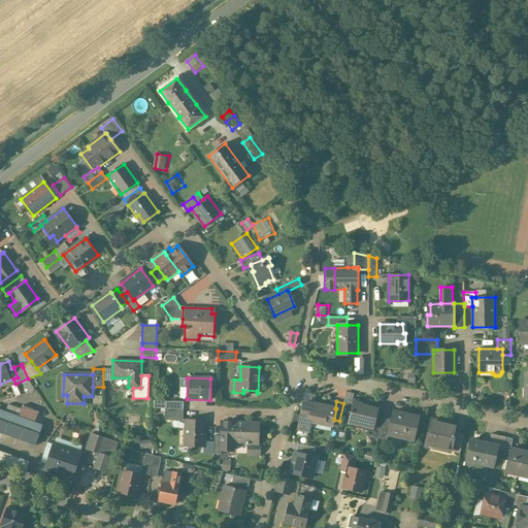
[(314,404),(304,402),(303,404),(302,404),(300,411),(302,411),(298,429),(309,431),(310,423),(311,423),(311,422),(311,420),(315,405),(314,404)]
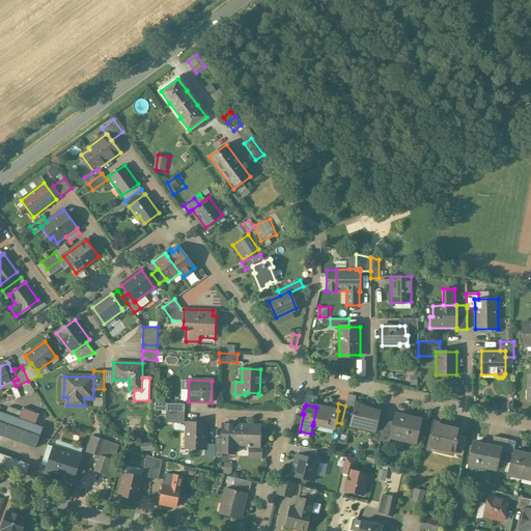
[(380,411),(364,408),(364,407),(356,404),(354,414),(352,414),(352,415),(353,415),(351,425),(366,429),(365,434),(373,436),(380,411)]
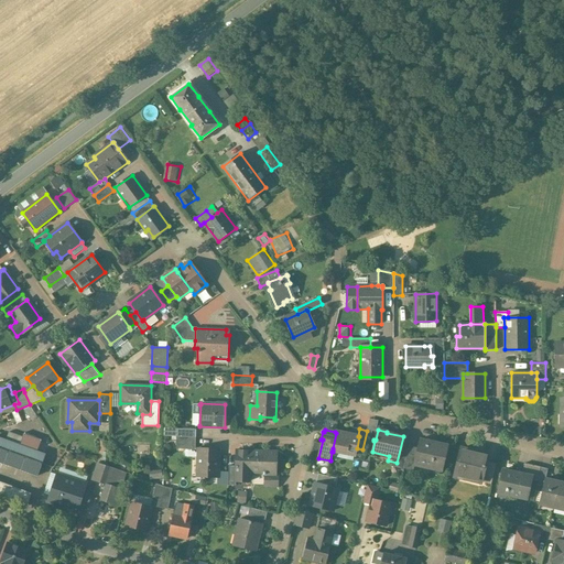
[(358,436),(336,431),(335,432),(336,433),(333,448),(333,451),(355,455),(357,448),(359,436),(358,436)]
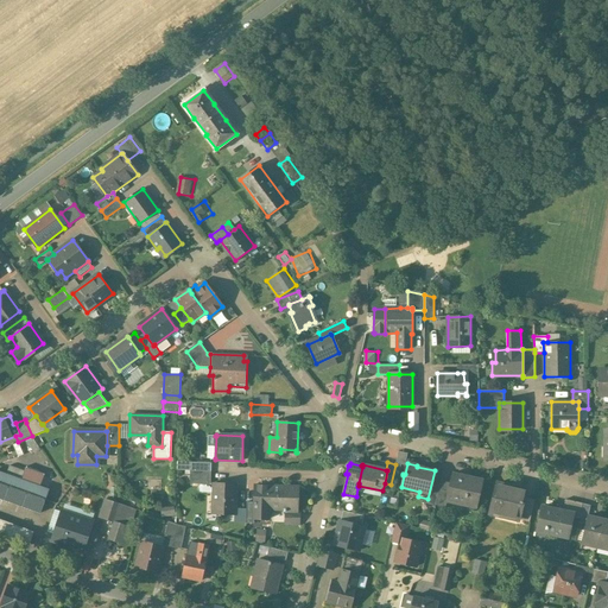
[(52,472),(35,466),(31,476),(49,482),(52,472)]
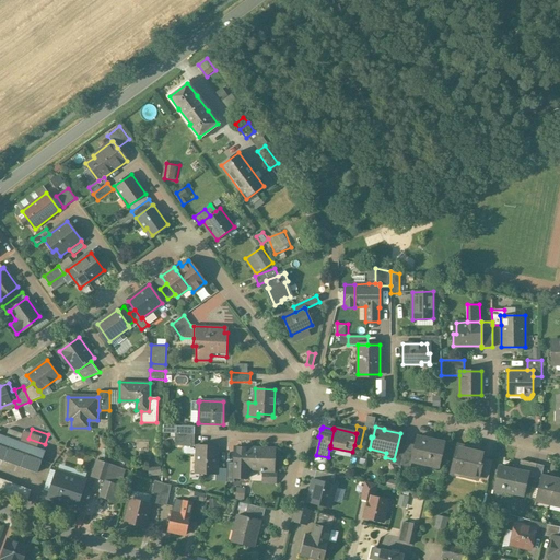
[(400,433),(394,459),(393,464),(400,466),(407,443),(408,434),(400,432),(400,433)]
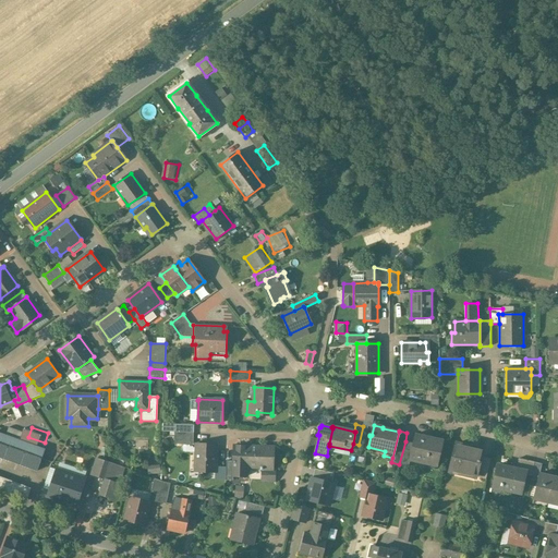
[(194,433),(174,432),(174,444),(193,445),(194,433)]
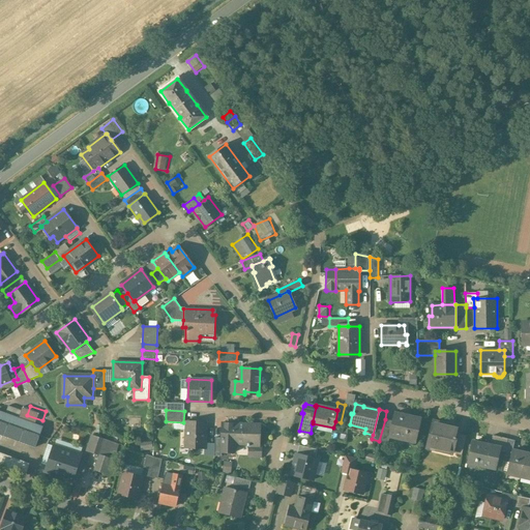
[(42,428),(0,411),(0,434),(35,447),(42,428)]
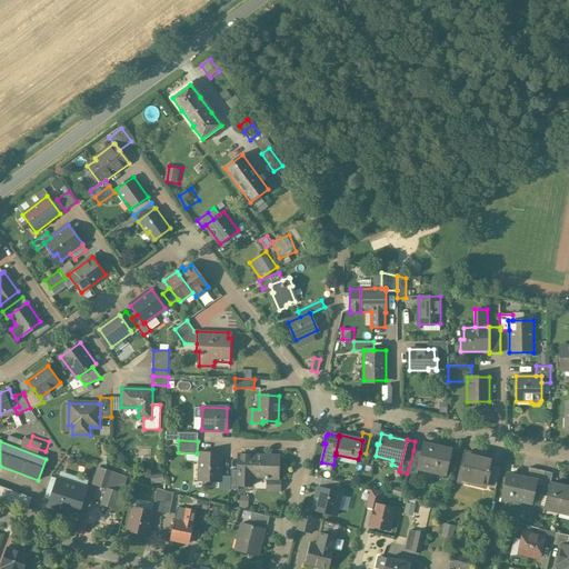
[(451,449),(423,443),(421,451),(418,467),(419,467),(436,470),(435,472),(446,475),(451,449)]
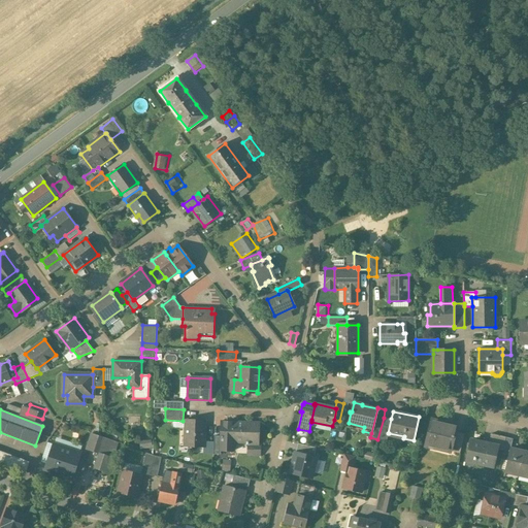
[(391,419),(384,418),(377,439),(387,441),(389,433),(388,433),(391,419)]
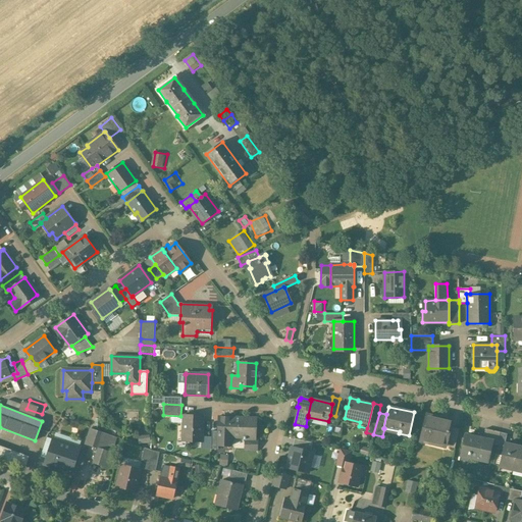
[(203,416),(184,415),(183,431),(185,431),(185,440),(183,439),(183,441),(202,441),(203,416)]
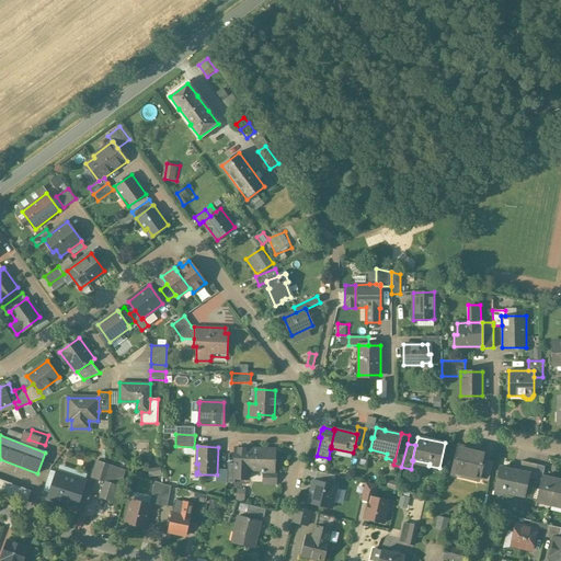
[(485,453),(458,446),(451,473),(479,479),(482,464),(485,453)]
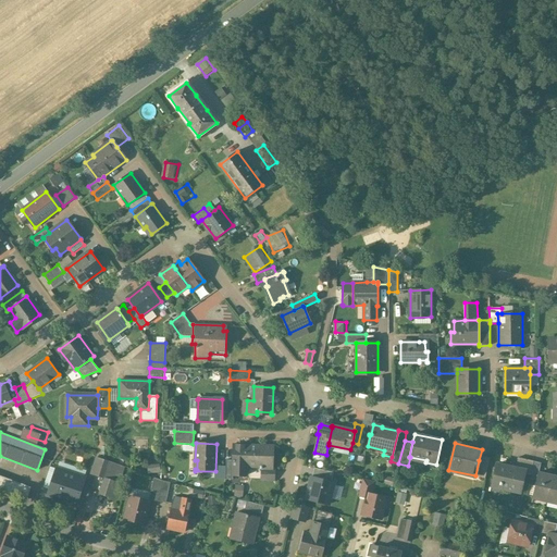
[(247,445),(234,445),(233,460),(233,475),(246,475),(246,467),(247,445)]
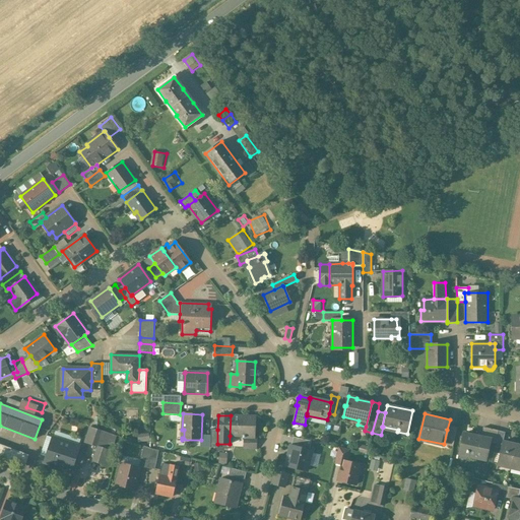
[(255,416),(231,415),(230,436),(243,436),(243,438),(244,438),(244,439),(254,440),(254,439),(255,416)]
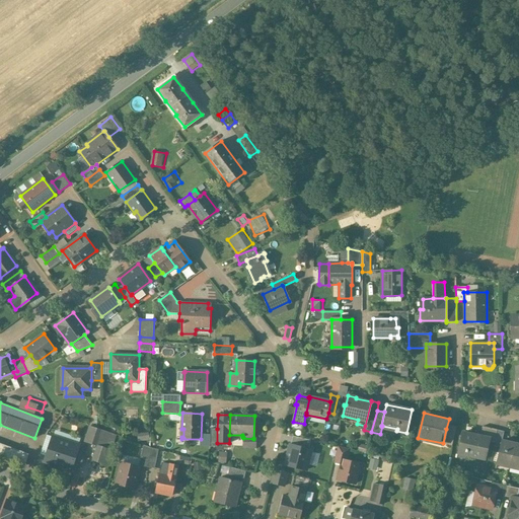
[(104,431),(90,426),(85,441),(99,446),(104,431)]
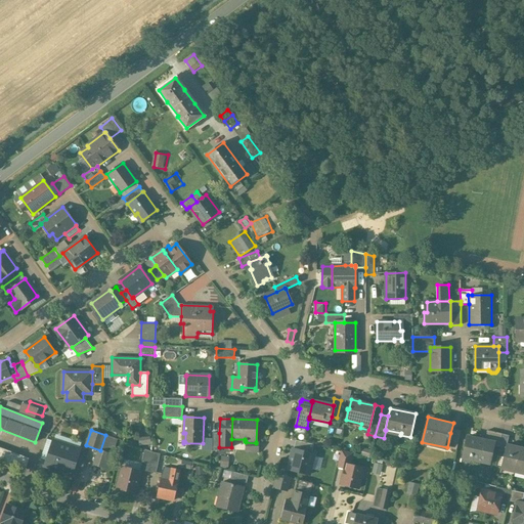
[(503,434),(487,431),(485,440),(493,442),(493,445),(499,447),(503,434)]
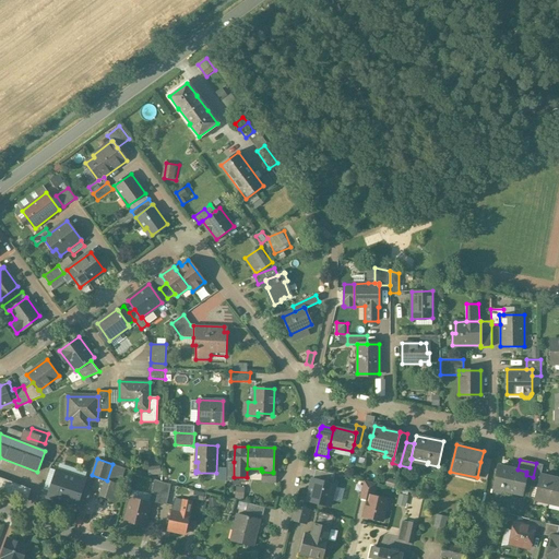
[(490,464),(480,462),(477,477),(487,479),(490,464)]
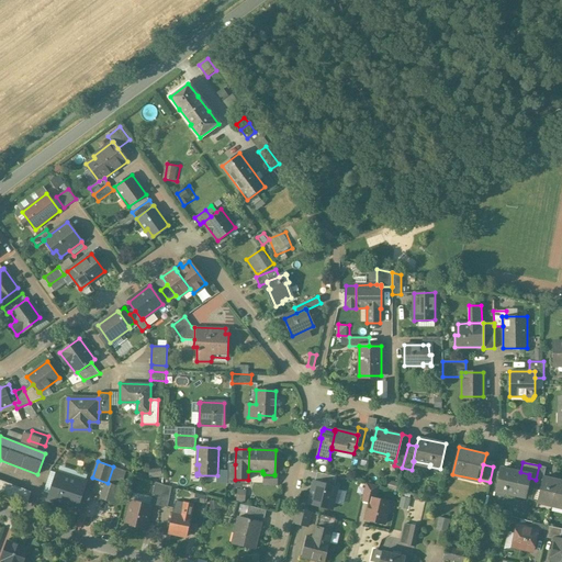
[(546,468),(539,465),(536,480),(534,489),(540,491),(543,478),(546,468)]
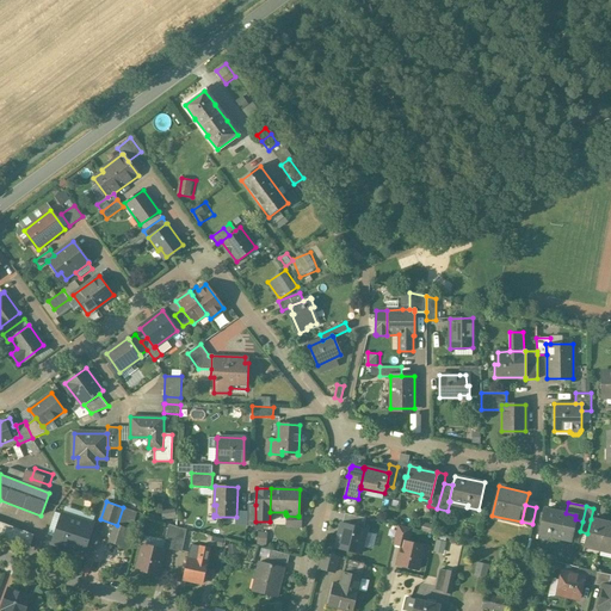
[(566,513),(545,508),(541,529),(549,531),(548,536),(571,541),(575,519),(575,516),(566,513)]
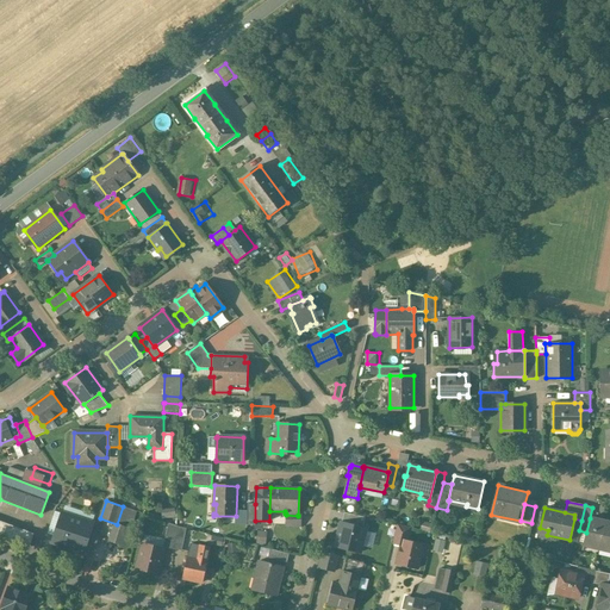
[(344,514),(342,523),(362,529),(366,518),(344,514)]
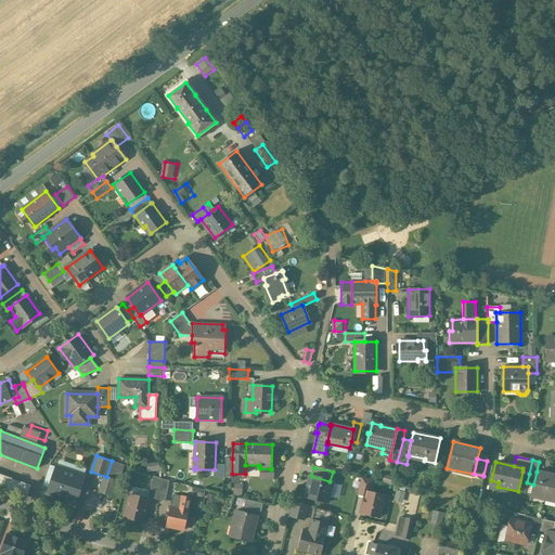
[(271,469),(260,468),(260,477),(273,478),(273,468),(271,468),(271,469)]
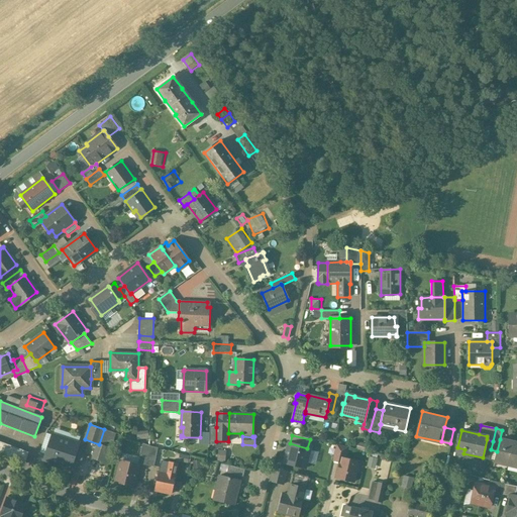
[(500,439),(497,451),(493,467),(494,467),(495,461),(507,464),(506,469),(507,470),(513,442),(500,439)]
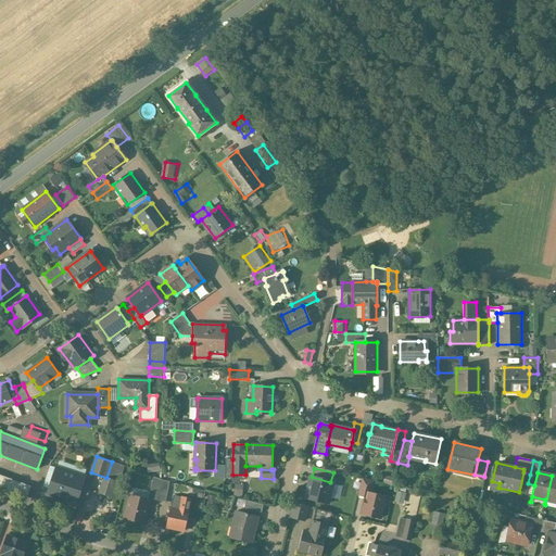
[(79,483),(50,474),(45,490),(81,502),(87,485),(79,483)]
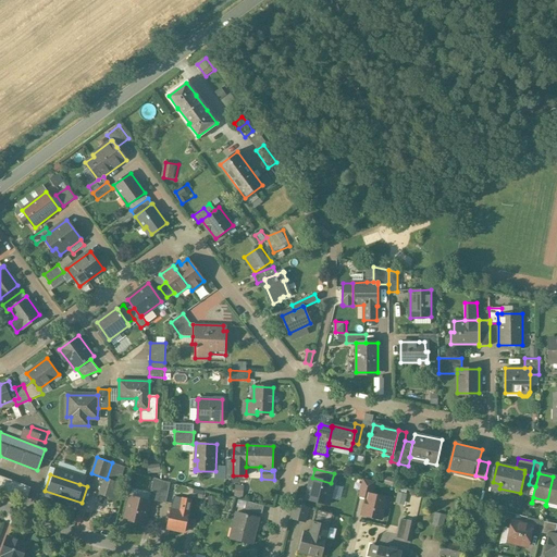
[(31,487),(0,475),(0,490),(26,499),(31,487)]
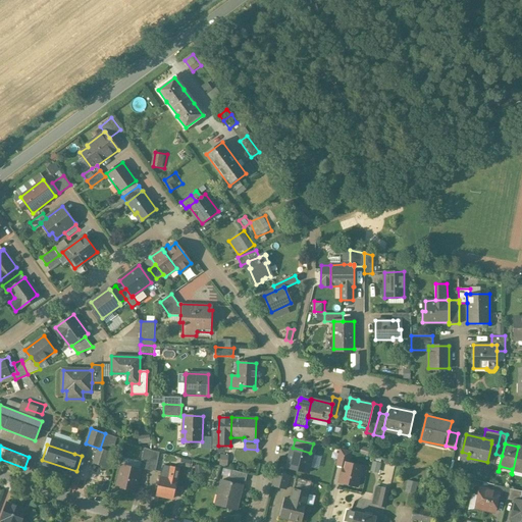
[(85,448),(76,446),(74,454),(82,456),(85,448)]
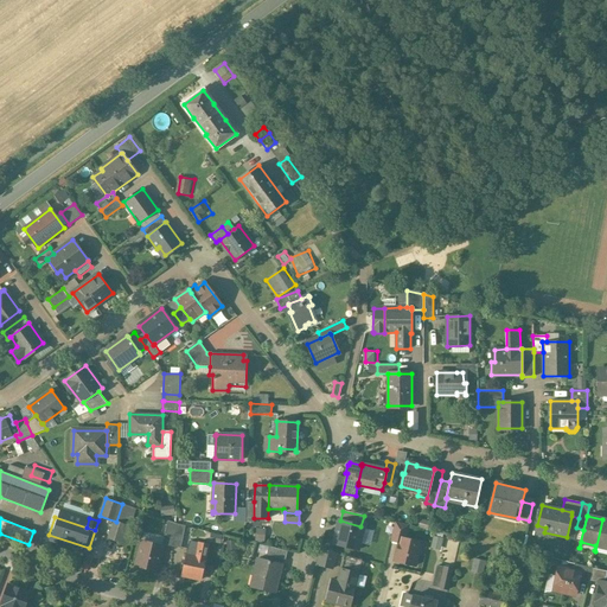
[(606,521),(602,519),(595,551),(596,551),(598,545),(606,548),(606,521)]
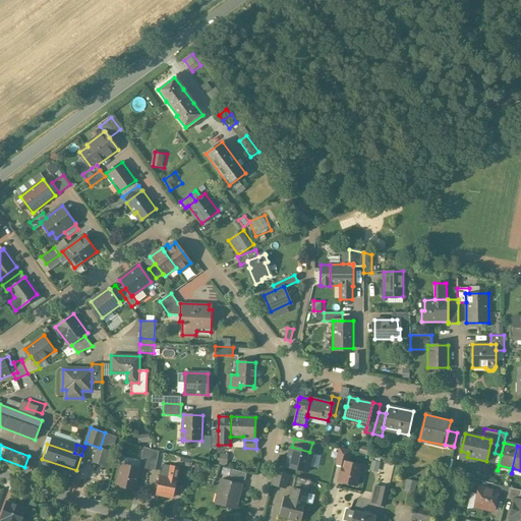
[(152,450),(145,447),(139,465),(148,467),(152,450)]
